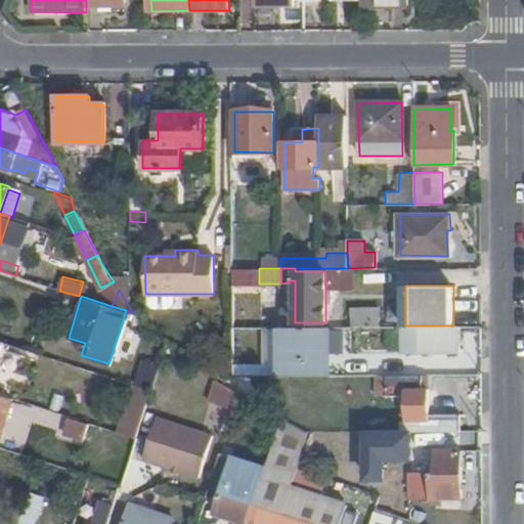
[(382,330),(382,307),(351,308),(351,330),(382,330)]
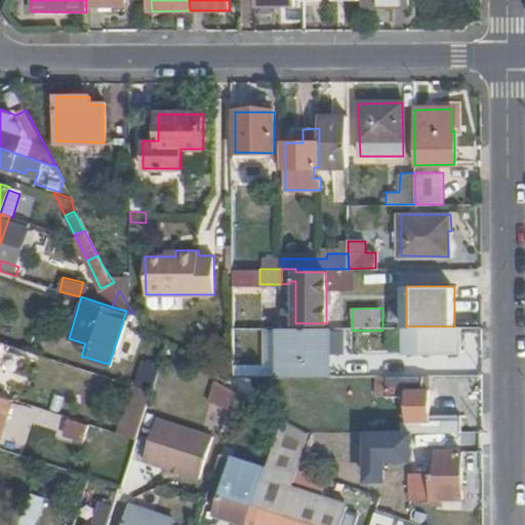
[(461,353),(461,327),(454,326),(419,326),(419,353),(461,353)]
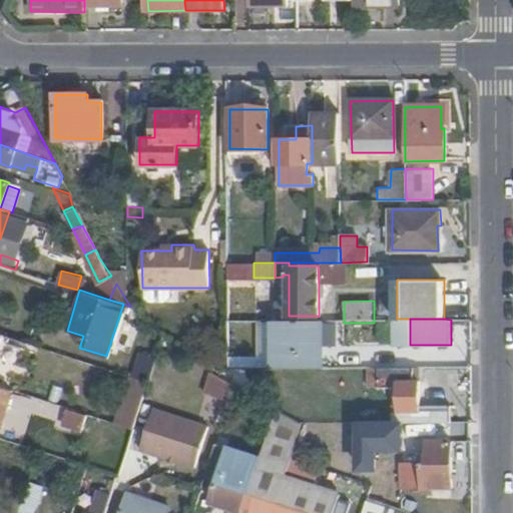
[(275,320),(276,368),(282,368),(321,368),(320,320),(275,320)]
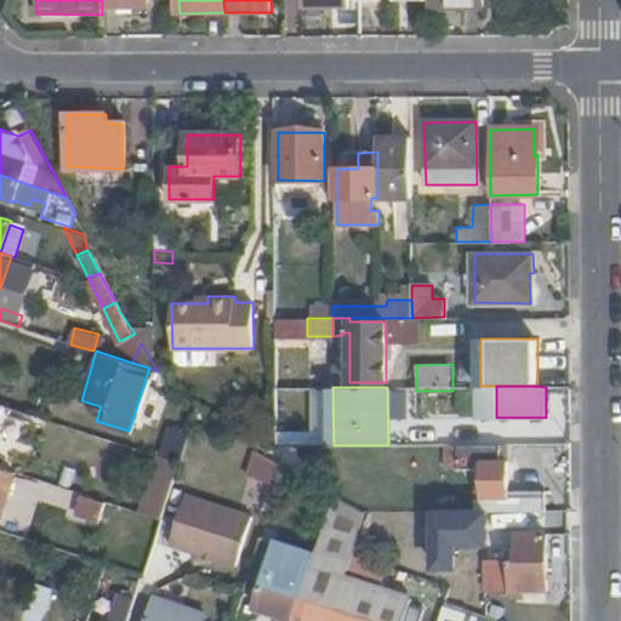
[(329,444),(329,388),(317,388),(317,444),(329,444)]
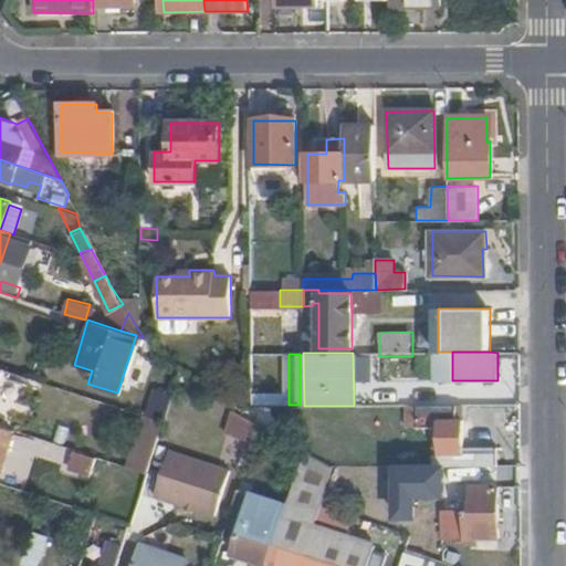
[(435,448),(435,453),(462,454),(462,452),(462,420),(457,420),(457,405),(418,406),(418,427),(422,427),(422,430),(430,429),(430,427),(435,427),(440,427),(440,448),(435,448)]
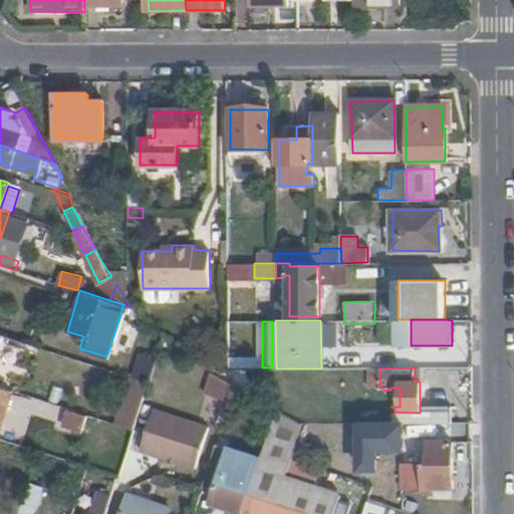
[(379,368),(360,368),(360,388),(379,388),(379,368)]
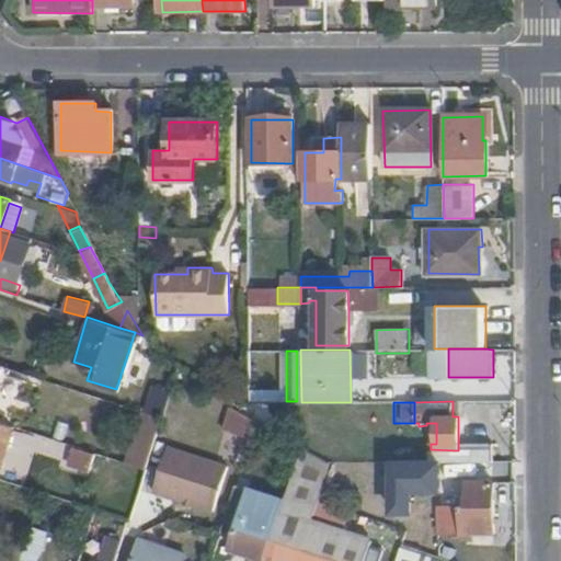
[(0,422),(0,461),(12,426),(0,422)]
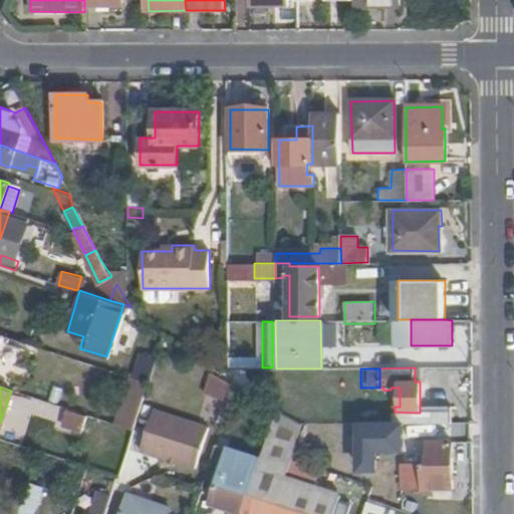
[(219,417),(224,419),(233,391),(227,389),(219,417)]
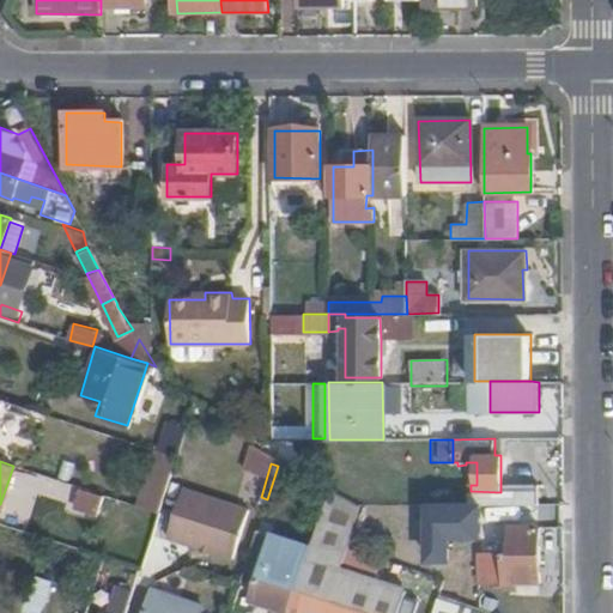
[(150,487),(120,479),(114,497),(145,507),(150,487)]
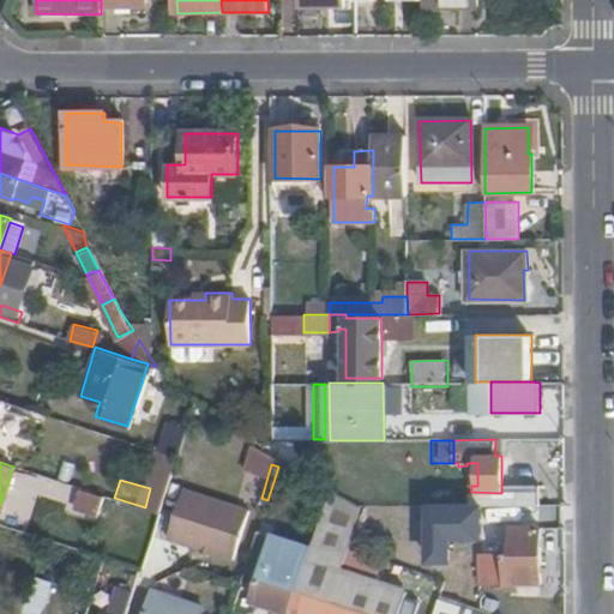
[(97,493),(73,485),(67,504),(91,511),(97,493)]
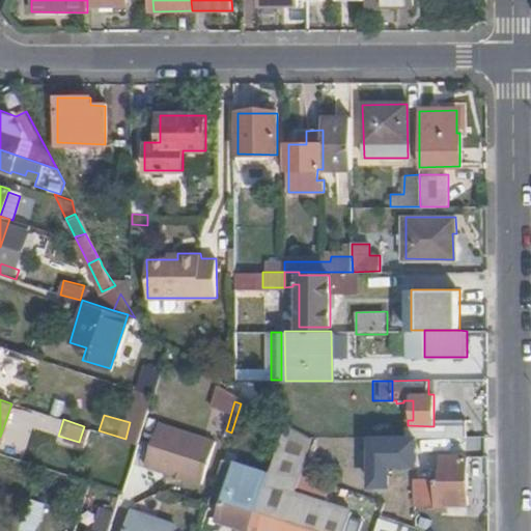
[(203,481),(216,439),(159,421),(145,464),(203,481)]
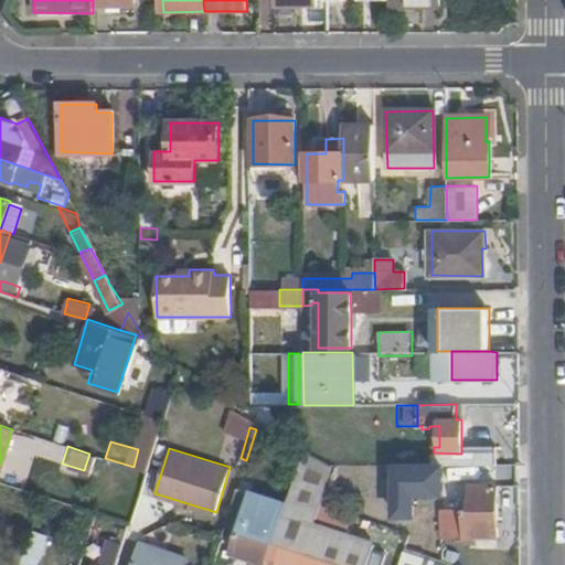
[(434,452),(434,464),(441,464),(470,464),(494,464),(494,451),(461,451),(461,454),(434,452)]
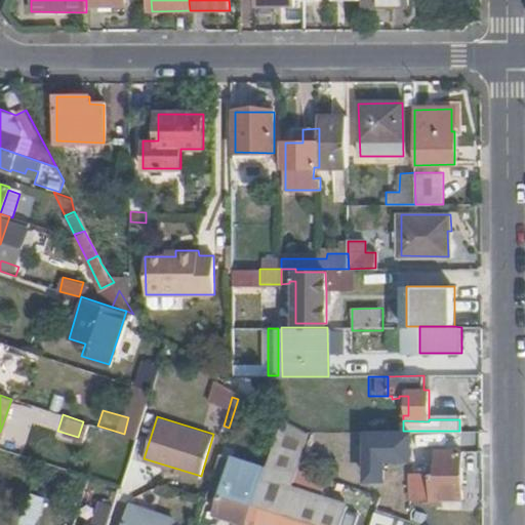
[(437,431),(410,431),(411,497),(462,498),(461,452),(459,452),(459,431),(437,431)]
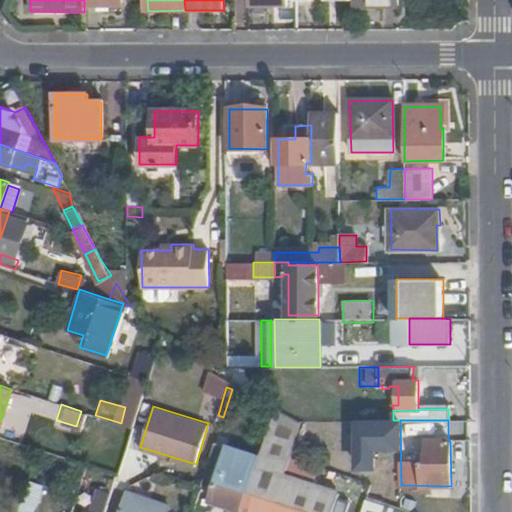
[(262,445),(218,431),(204,475),(216,479),(213,489),(244,499),(262,445)]
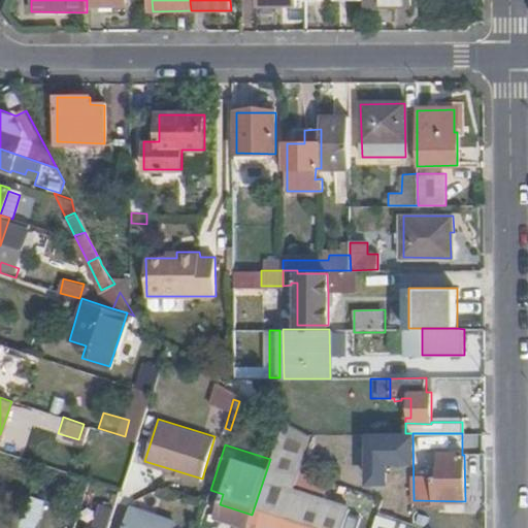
[(248,527),(356,527),(358,524),(347,521),(351,508),(293,489),(299,470),(303,456),(274,446),(270,459),(252,515),(248,527)]
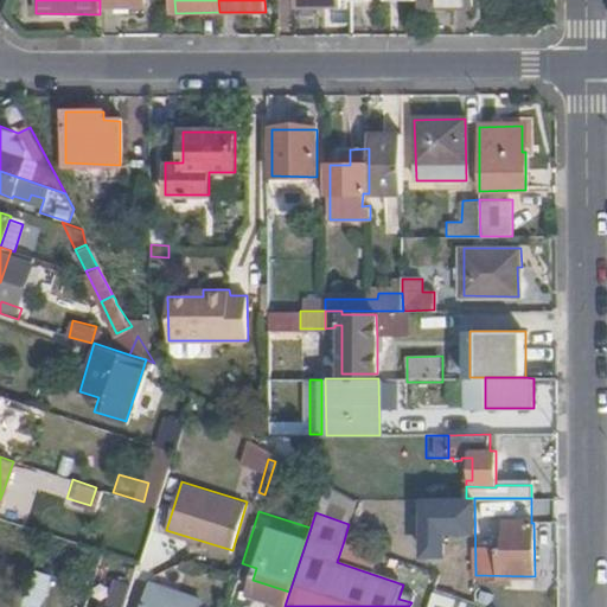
[(48,574),(34,569),(29,587),(25,596),(25,599),(38,602),(48,574)]
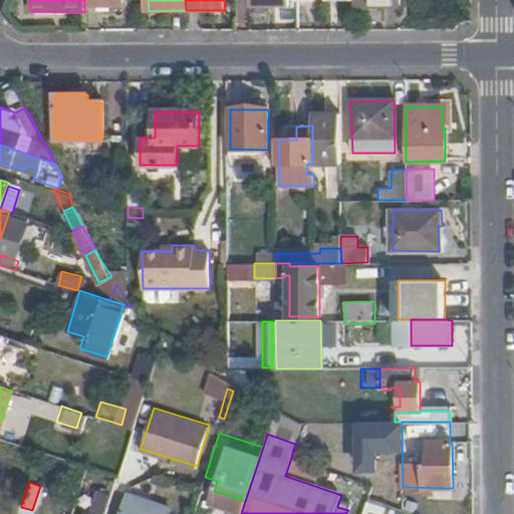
[(104,513),(111,494),(94,488),(85,513),(104,513)]
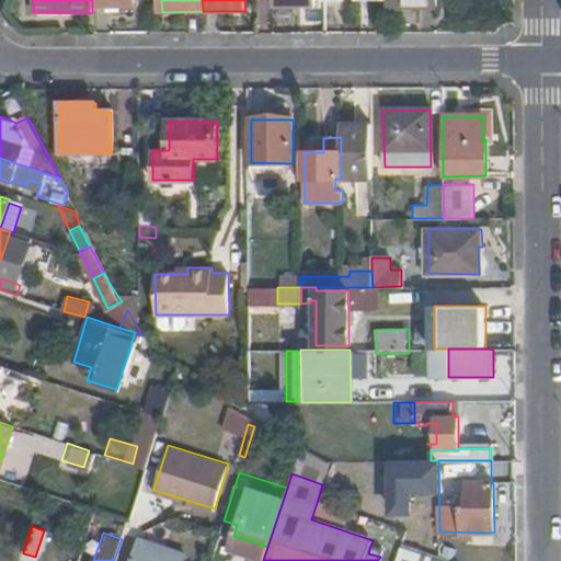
[(23,551),(26,542),(8,536),(0,560),(20,560),(23,553),(23,551)]
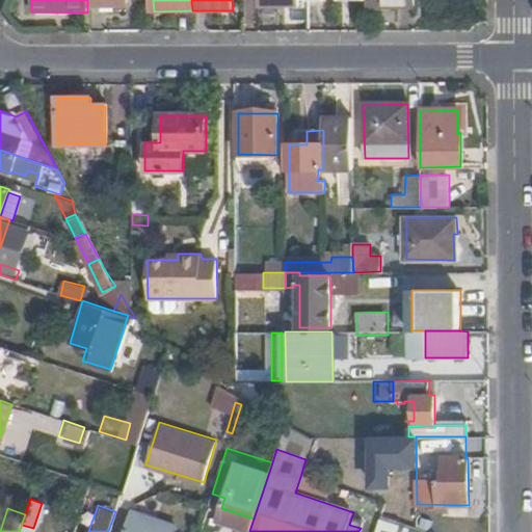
[(152,519),(131,512),(129,521),(149,528),(152,519)]
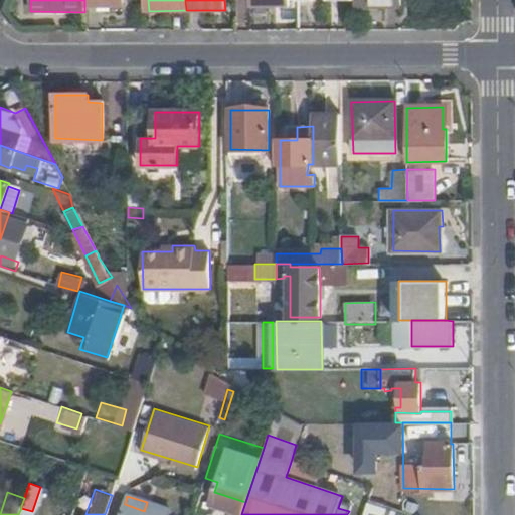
[(411,514),(368,500),(362,514),(411,514)]
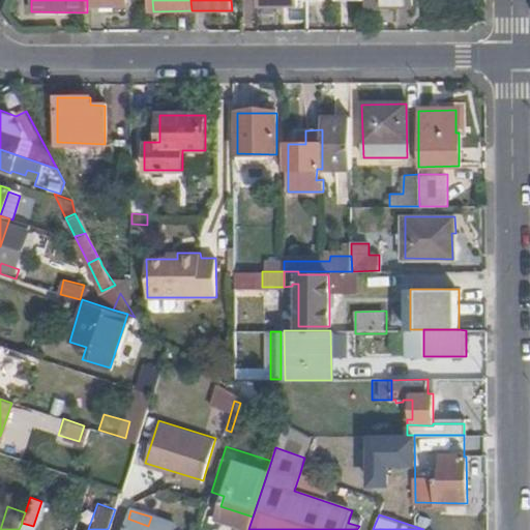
[(148,526),(128,519),(124,529),(170,529),(173,524),(164,521),(151,517),(148,526)]
